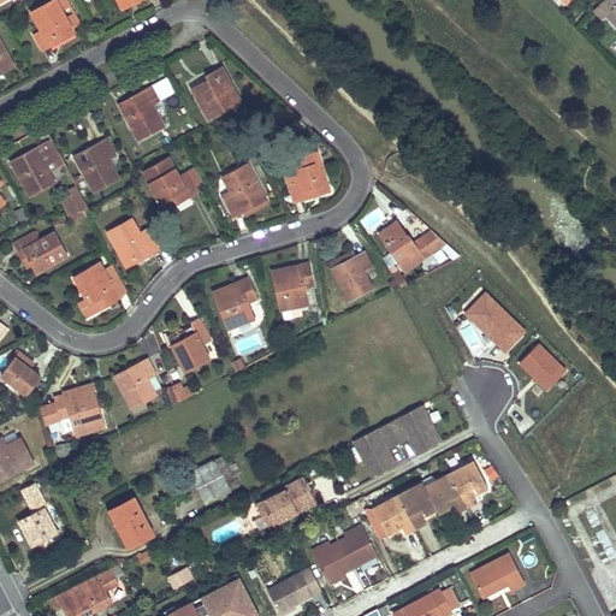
[(66,0),(52,0),(31,11),(41,29),(33,33),(42,49),(75,31),(70,25),(78,22),(73,12),(66,17),(63,10),(70,6),(66,0)]
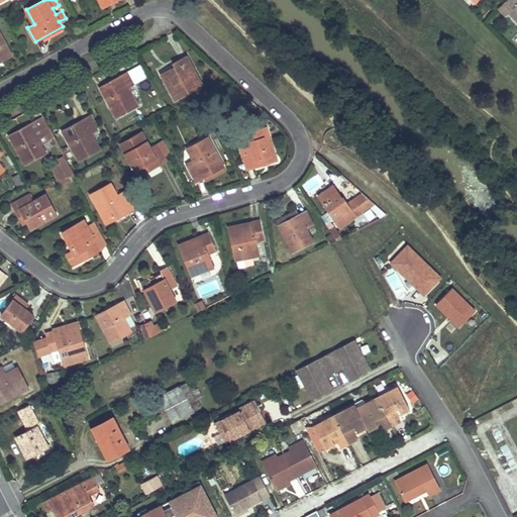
[(516,0),(506,0),(497,9),(505,16),(508,13),(516,21),(516,0)]
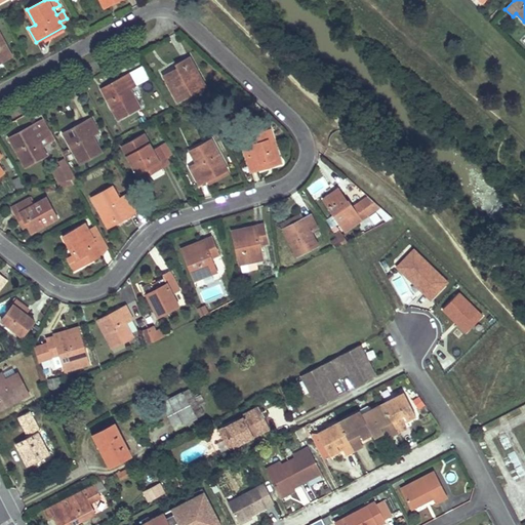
[(0,34),(0,54),(9,50),(0,34)]
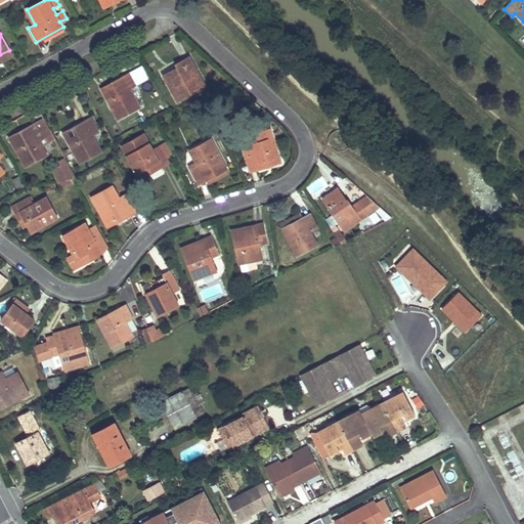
[(9,50),(0,54),(0,60),(11,54),(9,50)]
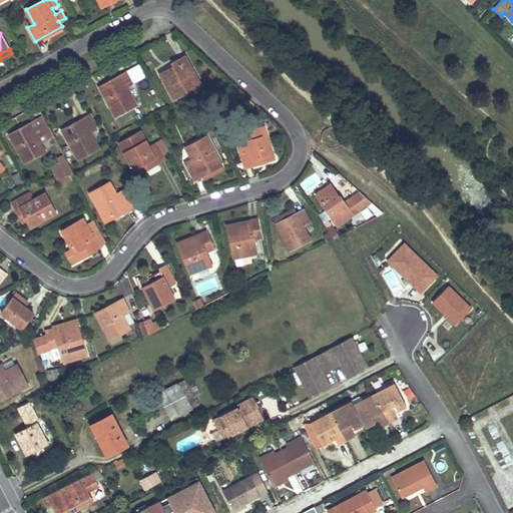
[(174,65),(160,73),(174,98),(201,83),(185,54),(172,62),(174,65)]
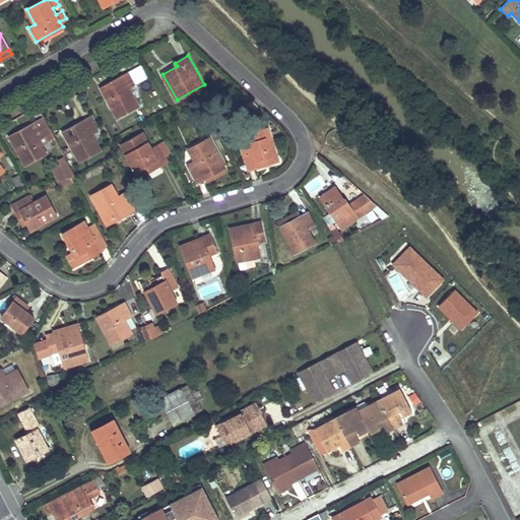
[(128,71),(112,79),(115,84),(103,91),(117,118),(138,107),(129,87),(135,83),(128,71)]
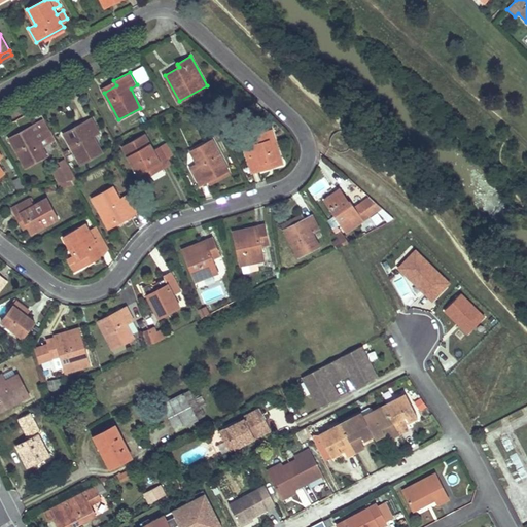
[(113,80),(101,88),(104,93),(116,85),(113,80)]
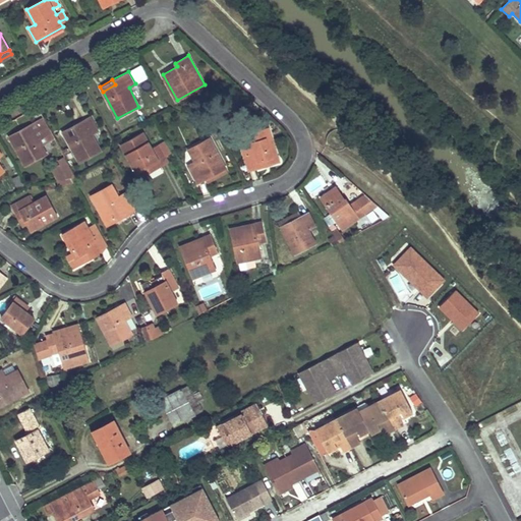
[(236,98),(224,104),(228,112),(240,105),(236,98)]
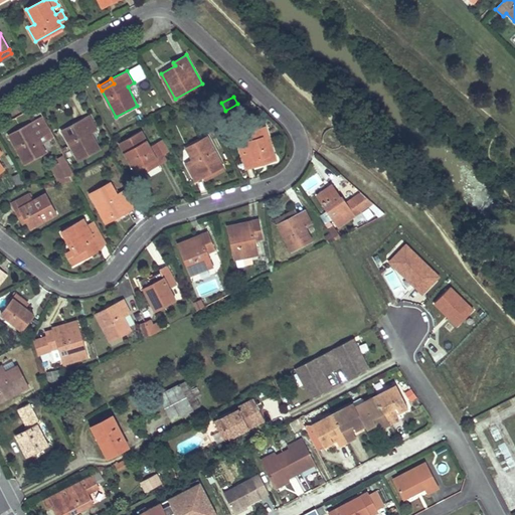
[(91,116),(74,124),(76,129),(65,135),(78,160),(100,148),(91,132),(98,128),(91,116)]
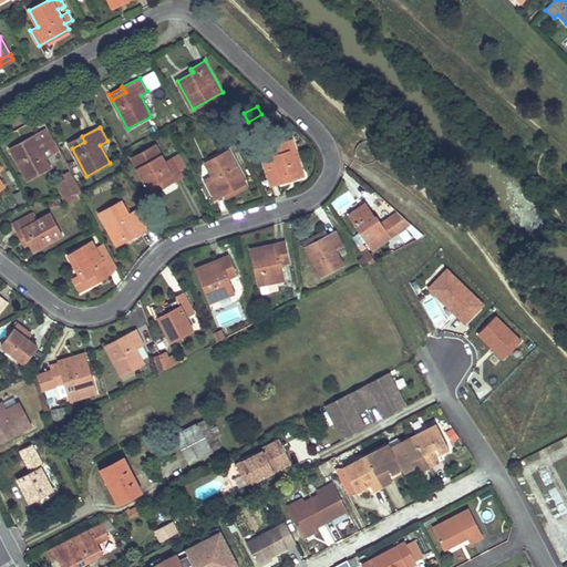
[(237,130),(232,132),(238,144),(244,142),(237,130)]
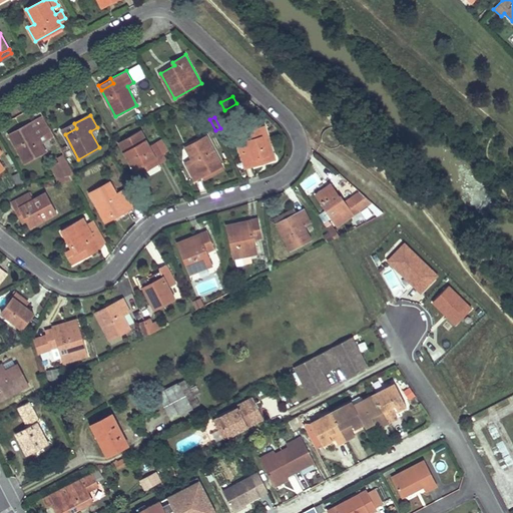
[(36,119),(9,134),(24,162),(45,151),(38,136),(44,133),(36,119)]
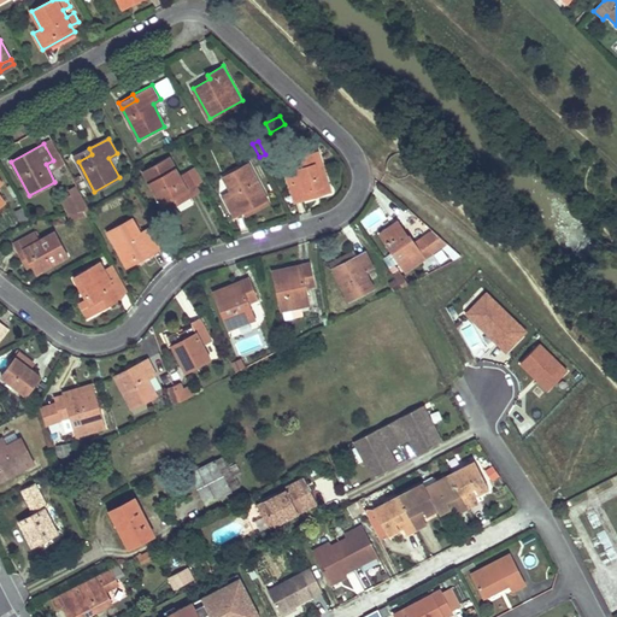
[(252,144),(246,147),(253,160),(259,157),(252,144)]
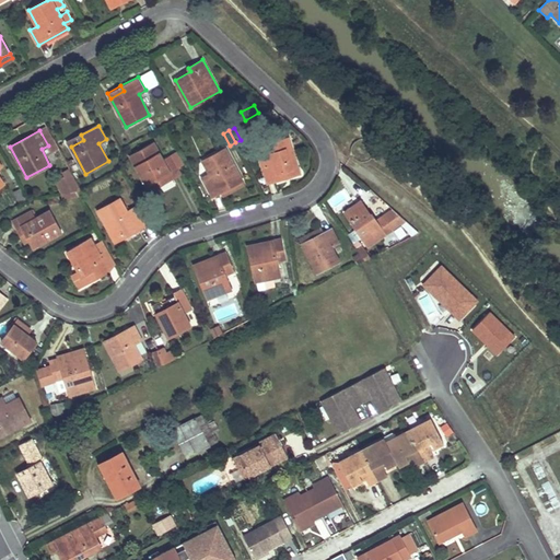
[(81,135),(68,141),(71,147),(83,140),(81,135)]
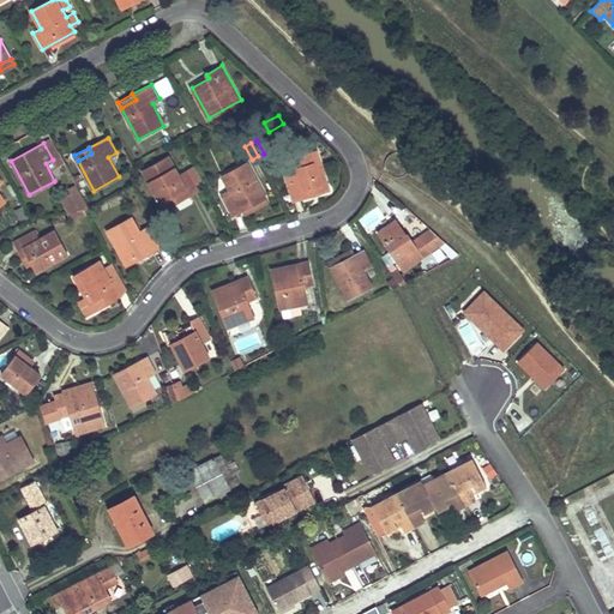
[(315,151),(289,160),(296,180),(290,182),(288,184),(293,200),(329,188),(315,151)]
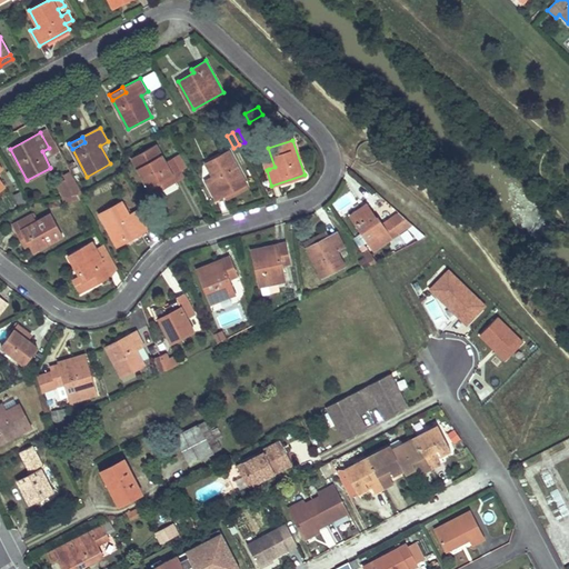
[(157,145),(133,158),(152,192),(163,187),(159,181),(172,175),(173,177),(182,172),(180,169),(173,158),(167,161),(157,145)]
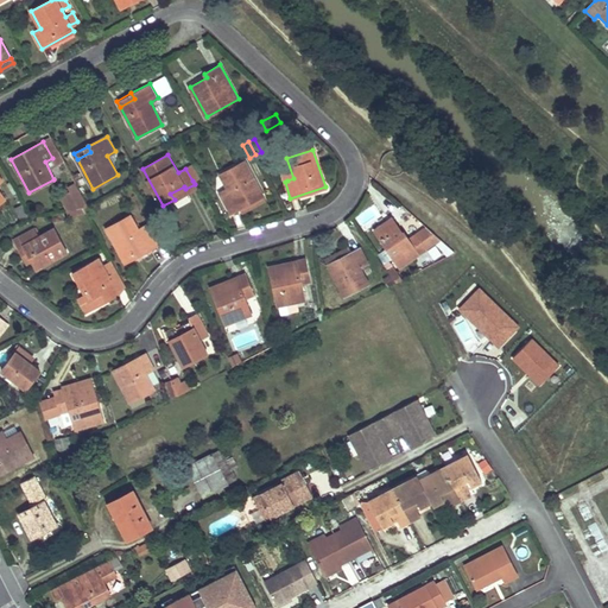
[(286,158),(282,159),(287,181),(293,178),(286,158)]
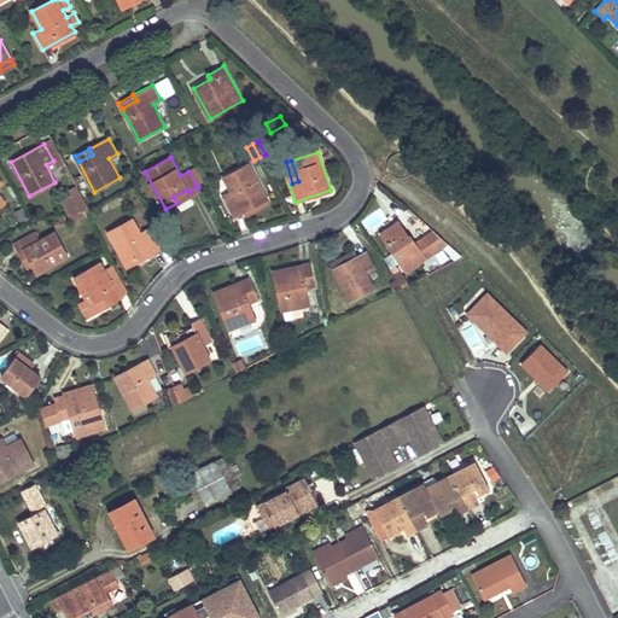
[(249,163),(223,176),(232,191),(223,196),(234,216),(244,211),(243,209),(256,202),(257,203),(268,198),(249,163)]
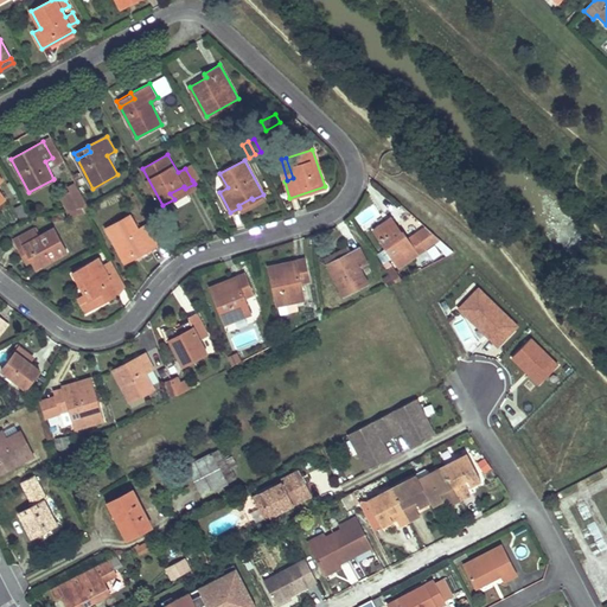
[(192,164),(185,168),(192,180),(199,176),(192,164)]
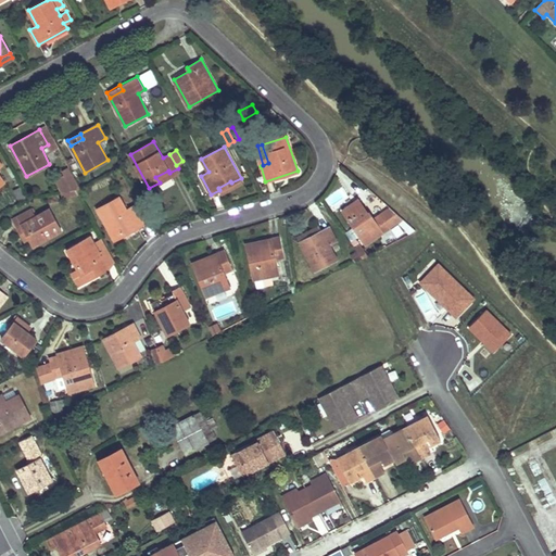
[(168,171),(155,177),(160,182),(179,171),(178,168),(169,173),(168,171)]
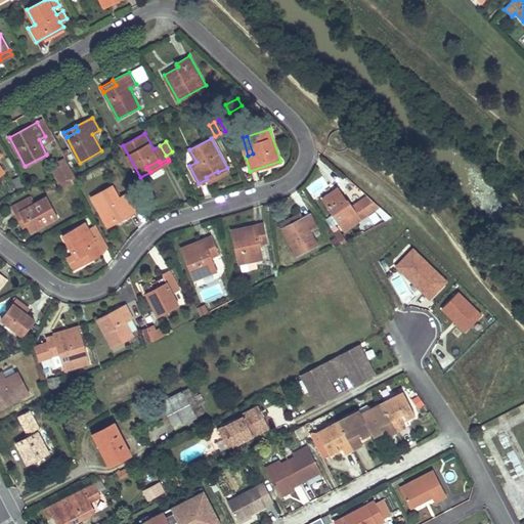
[(67,162),(60,165),(67,176),(73,173),(67,162)]
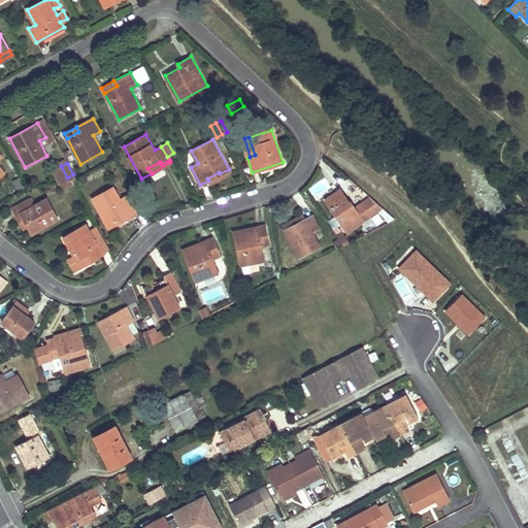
[(219,172),(207,178),(208,180),(209,184),(231,173),(229,169),(220,173),(219,172)]
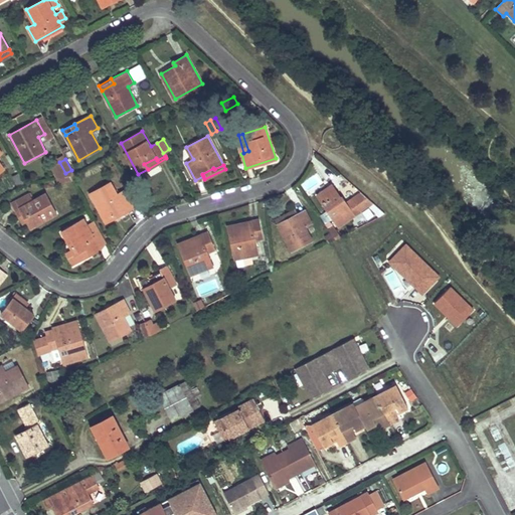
[(17,174),(12,176),(17,185),(22,182),(17,174)]
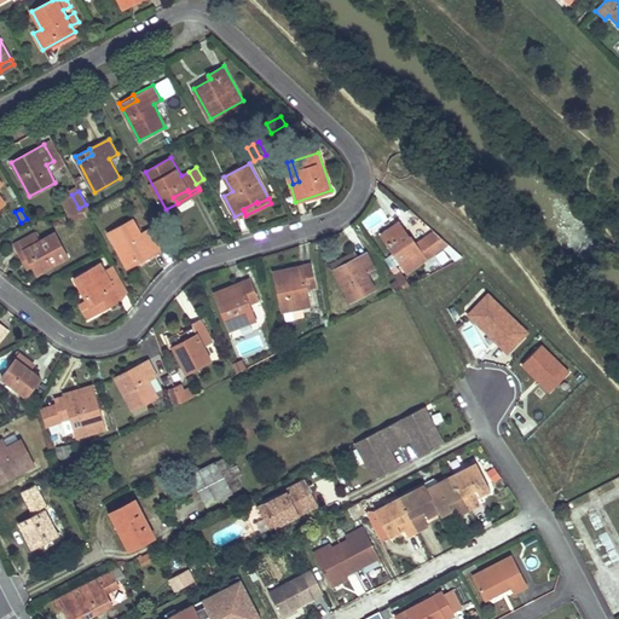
[(133,219),(109,232),(127,266),(139,261),(137,259),(150,252),(151,254),(161,249),(149,229),(140,232),(133,219)]
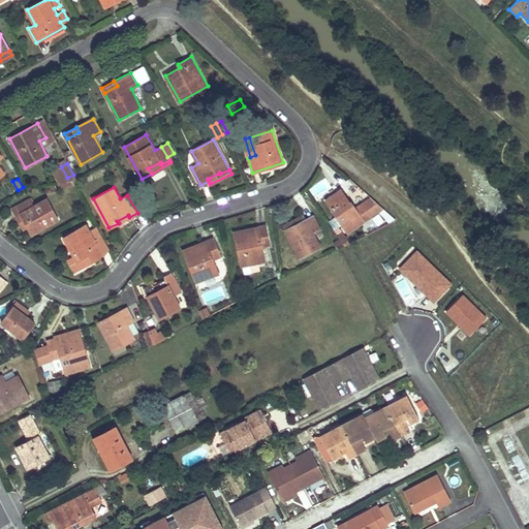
[(347,231),(383,208),(372,197),(354,208),(350,201),(348,201),(340,189),(325,199),(347,231)]
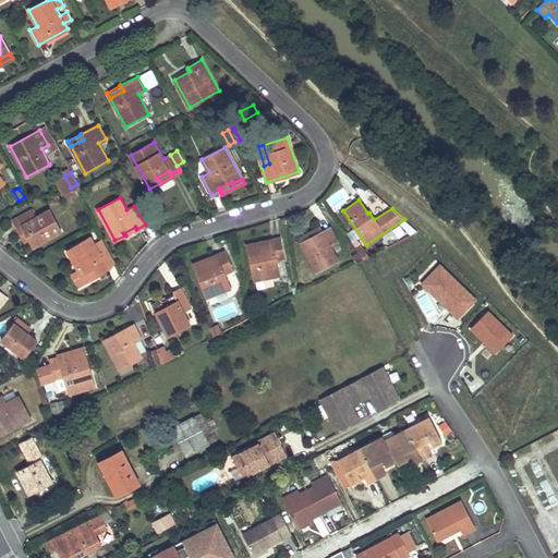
[(32,209),(12,219),(16,228),(21,226),(28,239),(33,246),(61,231),(50,209),(36,217),(32,209)]
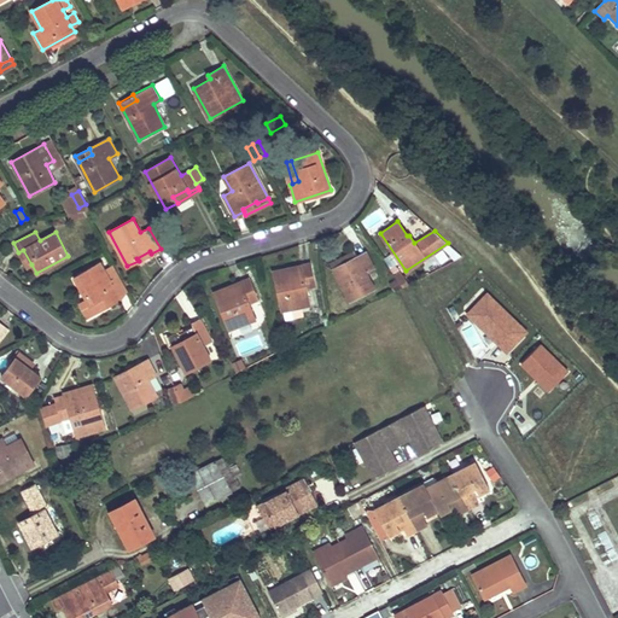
[(452,246),(445,252),(454,260),(462,255),(452,246)]
